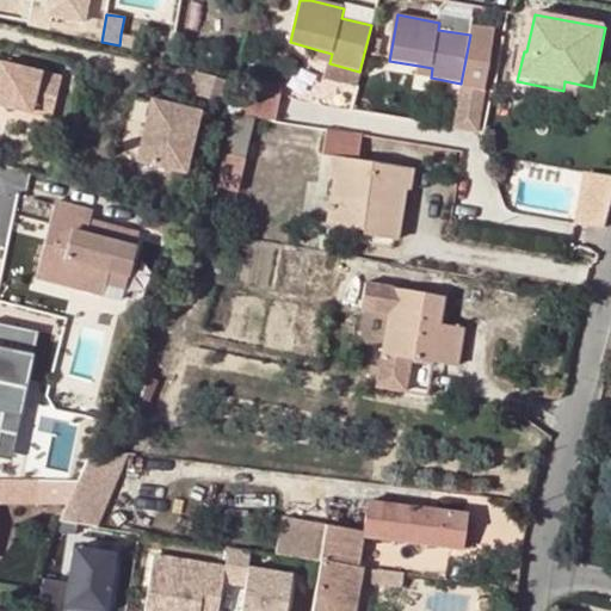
[(471,29),(470,35),(461,84),(460,88),(482,92),(493,32),(471,29)]
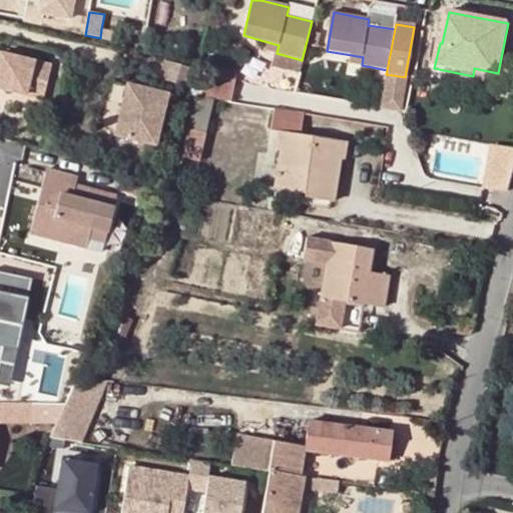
[(101,29),(100,38),(112,40),(114,31),(101,29)]
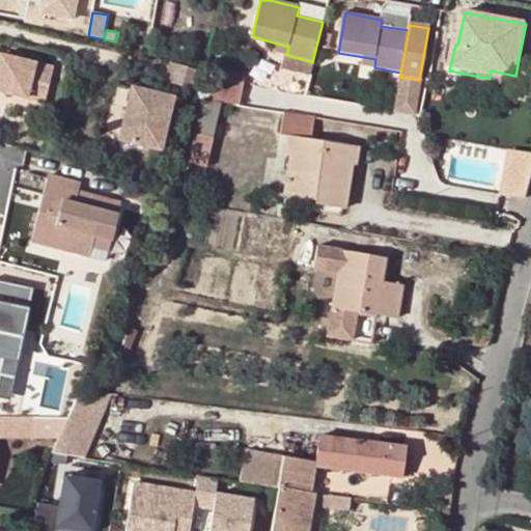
[(286,55),(288,47),(277,44),(275,53),(286,55)]
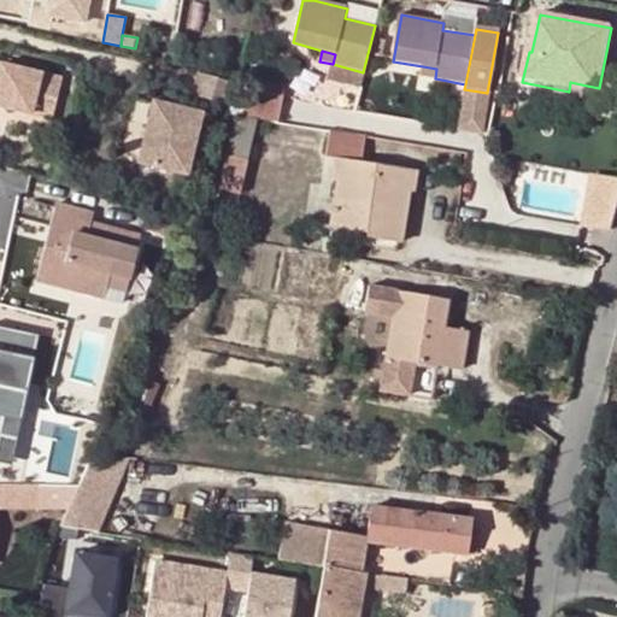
[(0,95),(9,98),(6,110),(52,122),(63,80),(0,63),(0,95)]
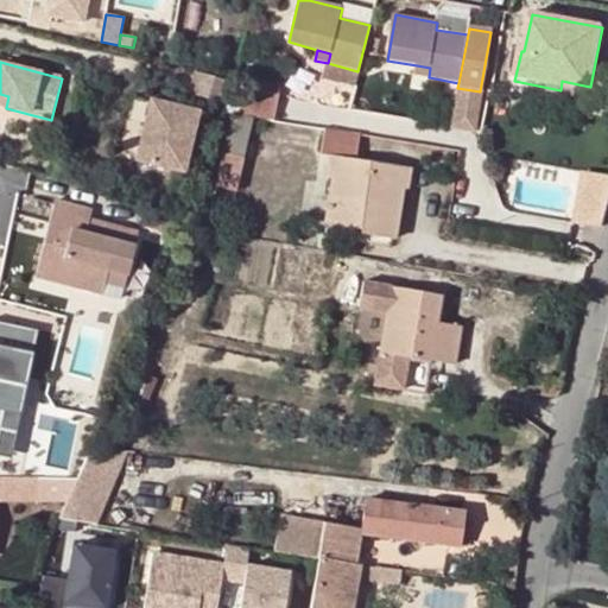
[(417,65),(416,75),(429,77),(430,68),(417,65)]
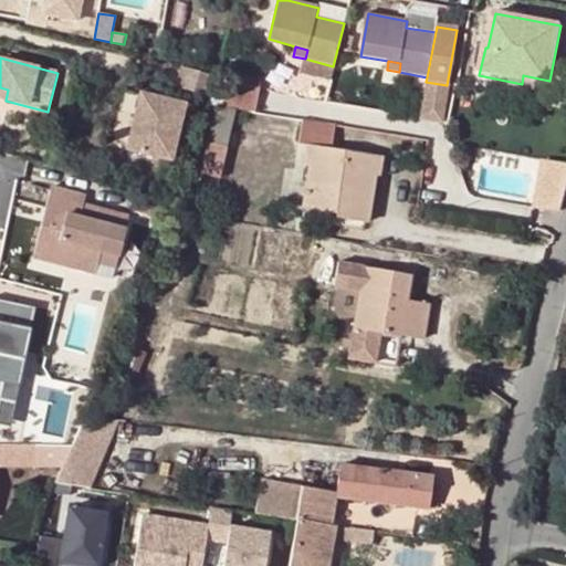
[(219,77),(181,67),(177,87),(212,97),(219,77)]
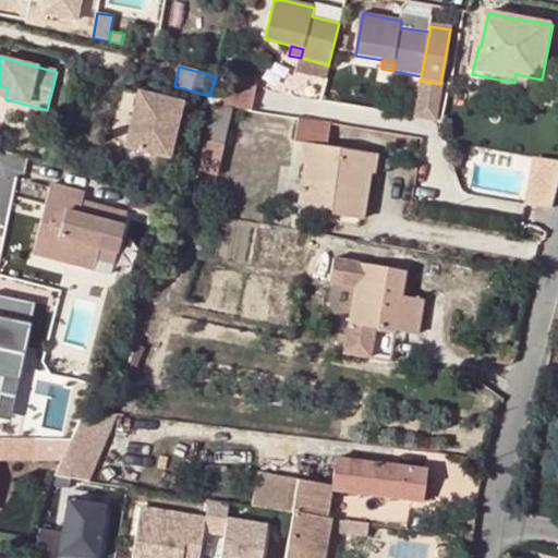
[(226,71),(225,82),(255,86),(257,77),(226,71)]
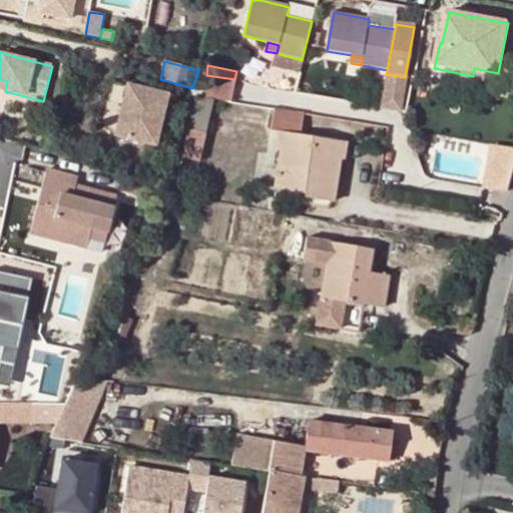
[(486,79),(488,71),(474,68),(473,76),(486,79)]
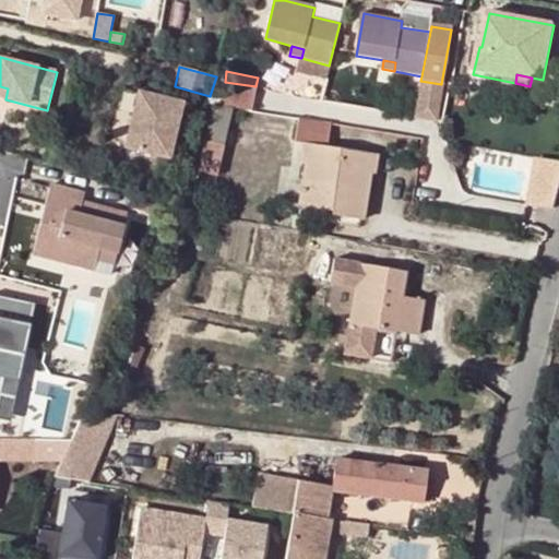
[(441,84),(420,81),(415,116),(433,120),(441,84)]
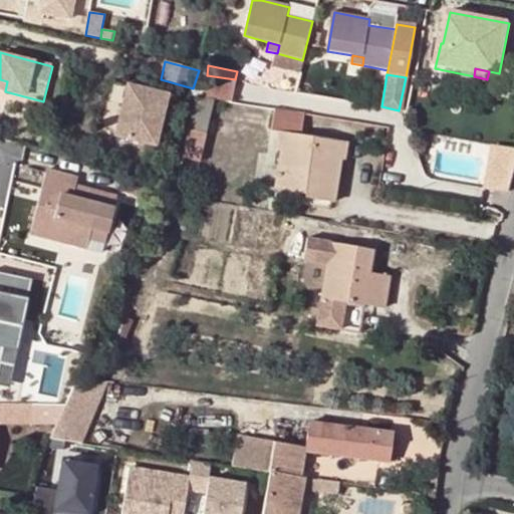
[(212,100),(231,103),(235,79),(207,75),(203,98),(212,100)]
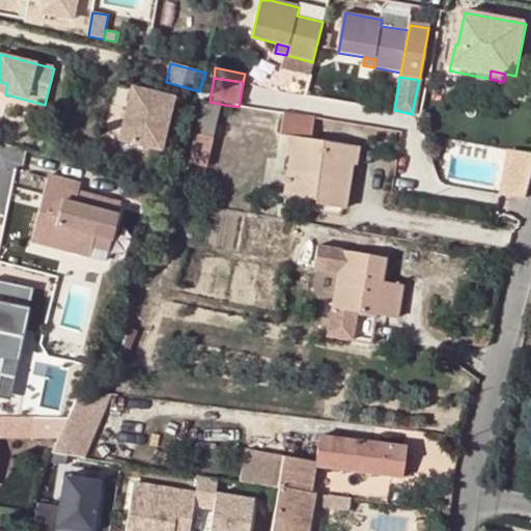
[(118,141),(159,152),(172,98),(131,88),(118,141)]
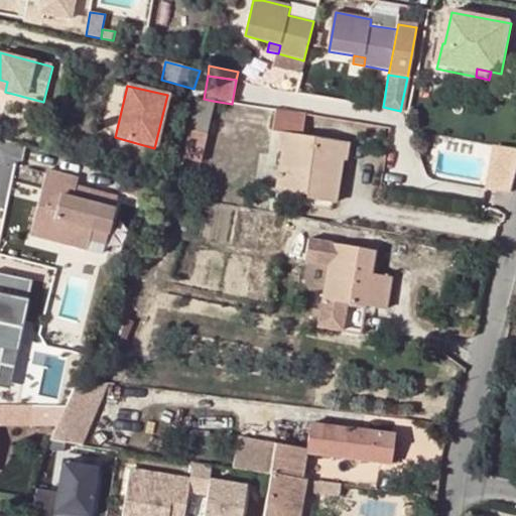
[(191,136),(208,137),(213,101),(204,99),(198,99),(196,106),(191,136)]
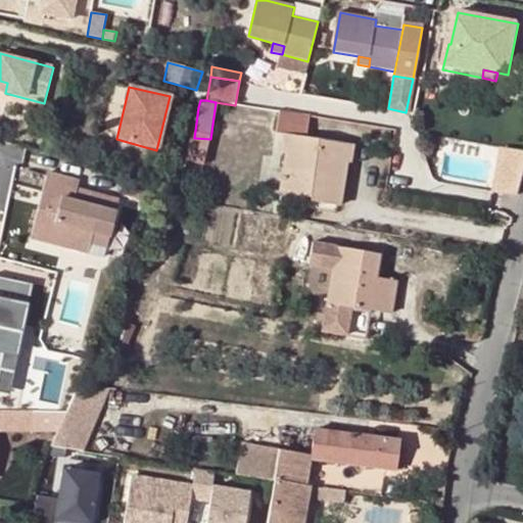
[(354,146),(307,139),(311,117),(299,115),(279,112),(277,134),(283,135),(281,152),(286,153),(280,190),(313,195),(312,201),(340,206),(347,163),(351,163),(354,146)]
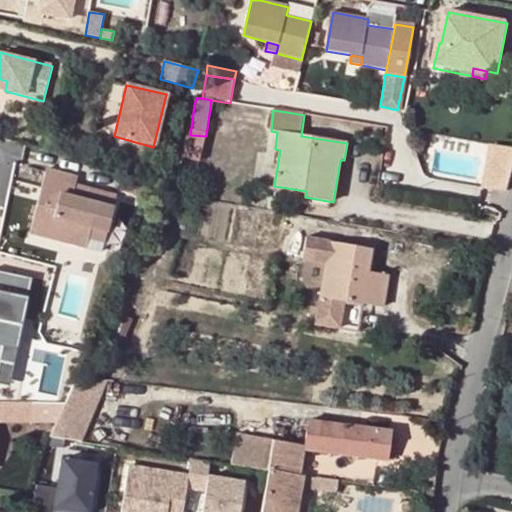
[(202,163),(206,136),(190,135),(187,162),(202,163)]
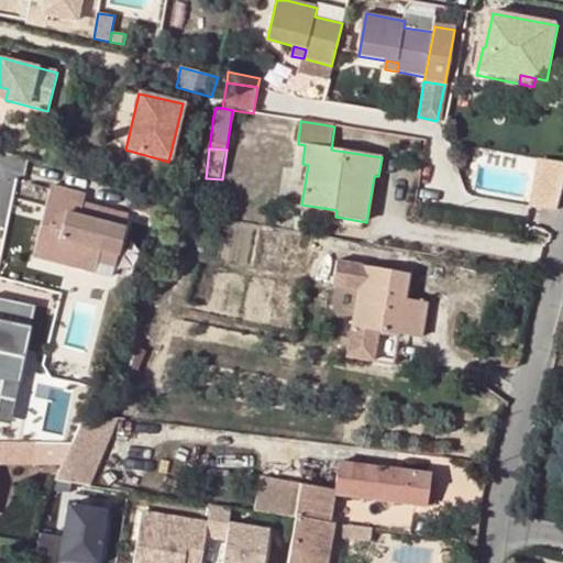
[(562,187),(562,174),(548,172),(541,200),(559,203),(562,187)]
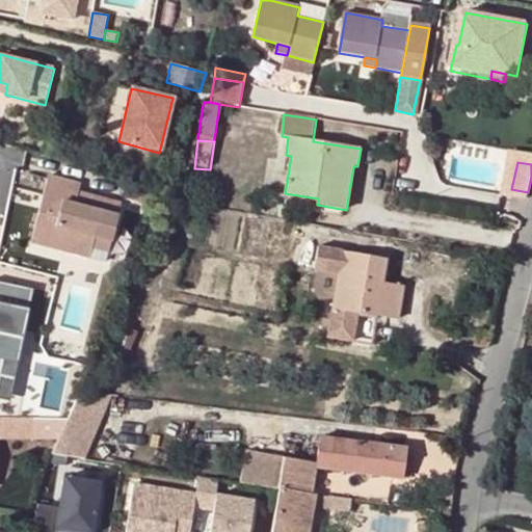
[(78,186),(47,177),(29,242),(87,258),(92,236),(109,240),(115,217),(114,216),(74,206),(77,193),(78,186)]
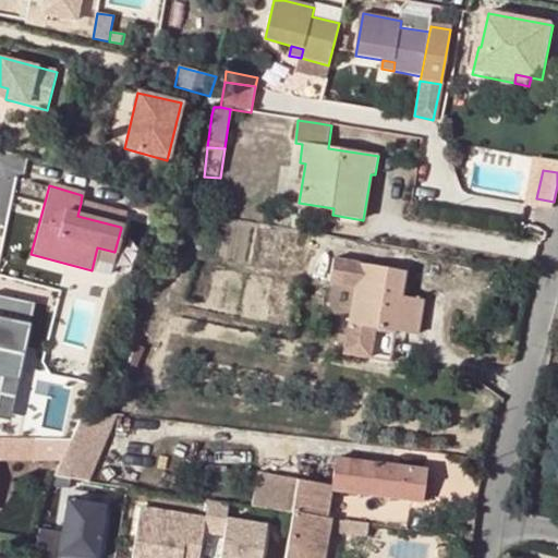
[(159,201),(134,193),(129,210),(154,218),(159,201)]
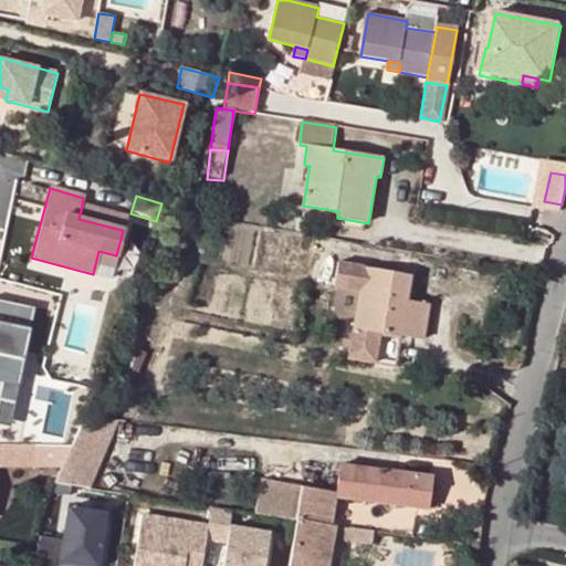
[(559,212),(562,205),(544,201),(542,211),(559,212)]
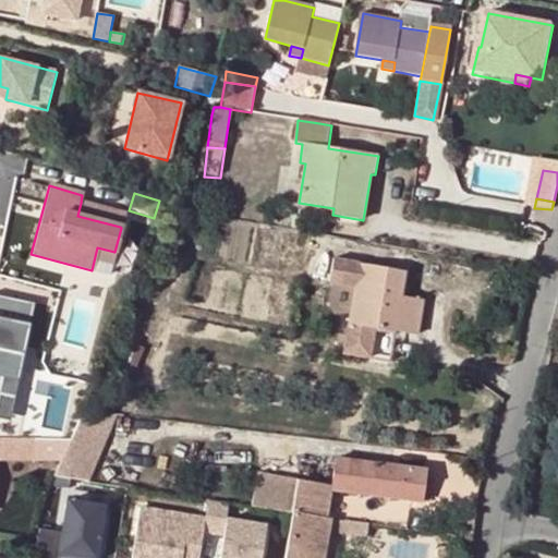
[(124,214),(81,203),(77,216),(120,227),(124,214)]
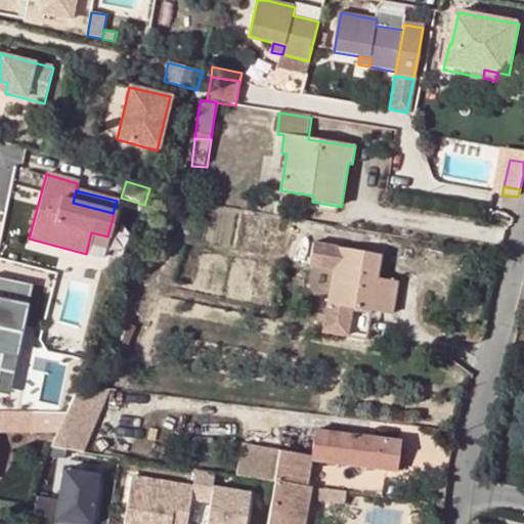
[(158,247),(165,231),(156,227),(149,244),(158,247)]
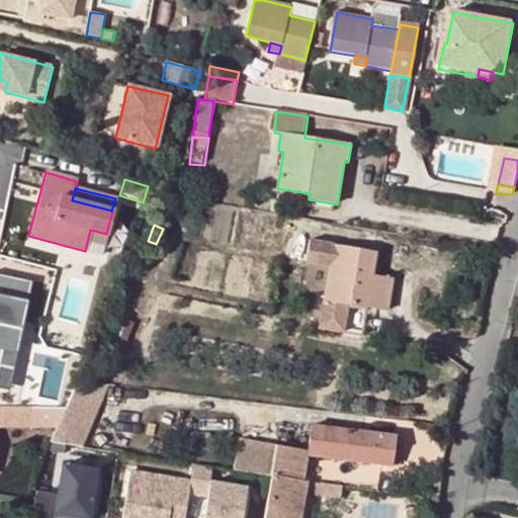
[(85,251),(101,255),(106,234),(90,230),(85,251)]
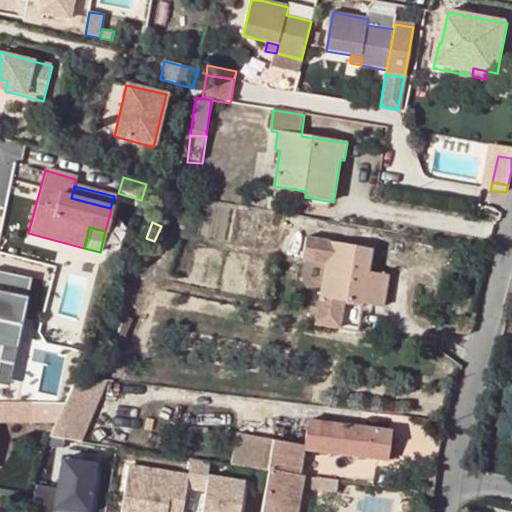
[(382,307),(387,275),(367,272),(371,248),(305,238),(302,258),(325,262),(315,324),(339,328),(343,301),(382,307)]
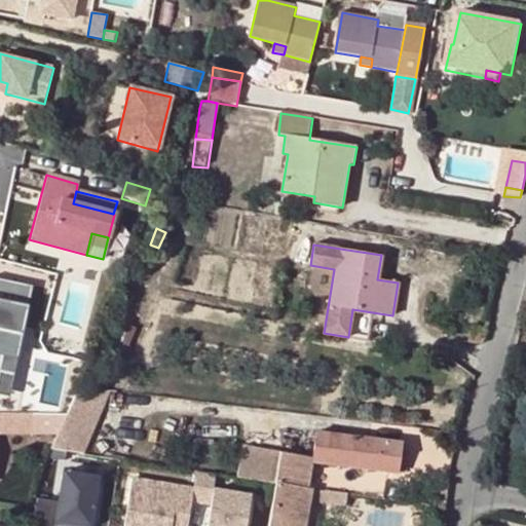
[(0,360),(2,348),(17,350),(31,285),(0,278),(0,360)]
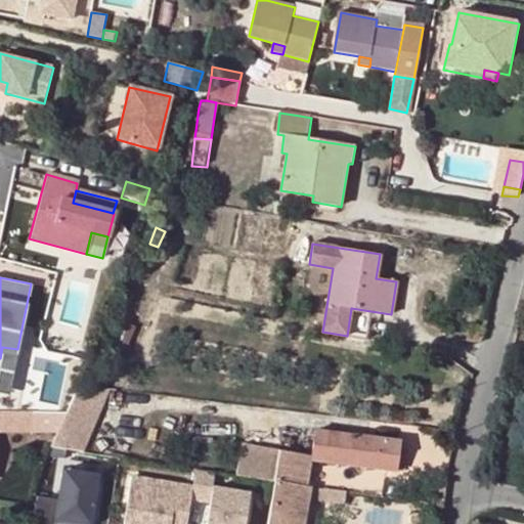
[(0,358),(0,398),(7,400),(17,349),(2,347),(0,358)]
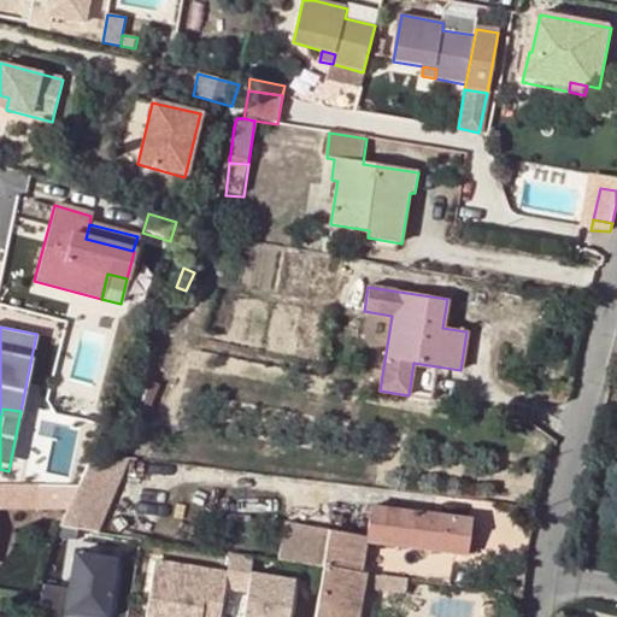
[(75,527),(111,533),(140,462),(101,457),(75,527)]
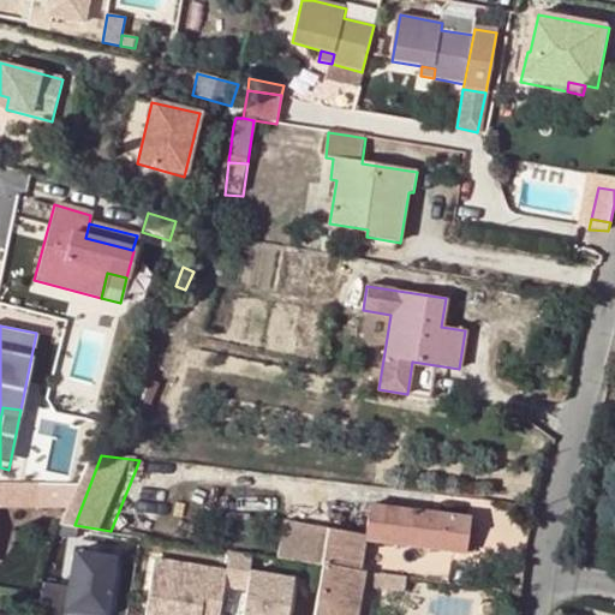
[(0,511),(41,511),(41,483),(0,482),(0,511)]
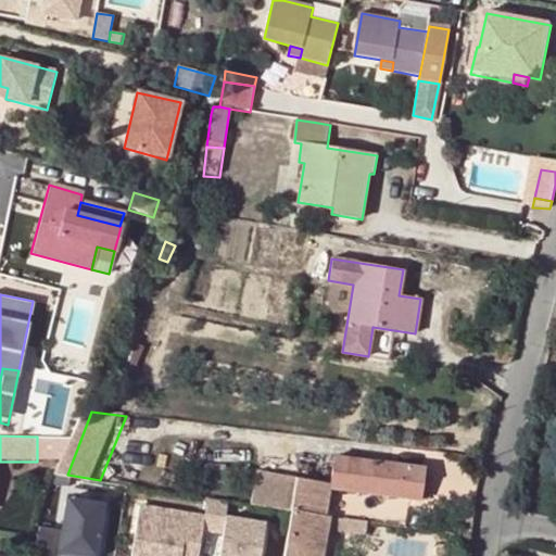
[(294,510),(324,515),(326,515),(329,489),(421,500),(425,467),(333,456),(330,484),(300,478),(294,510)]
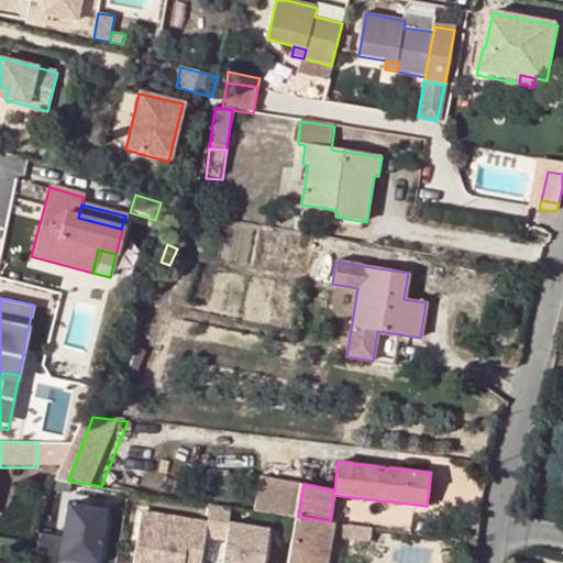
[(295,516),(298,517),(304,484),(260,476),(253,509),(295,516)]
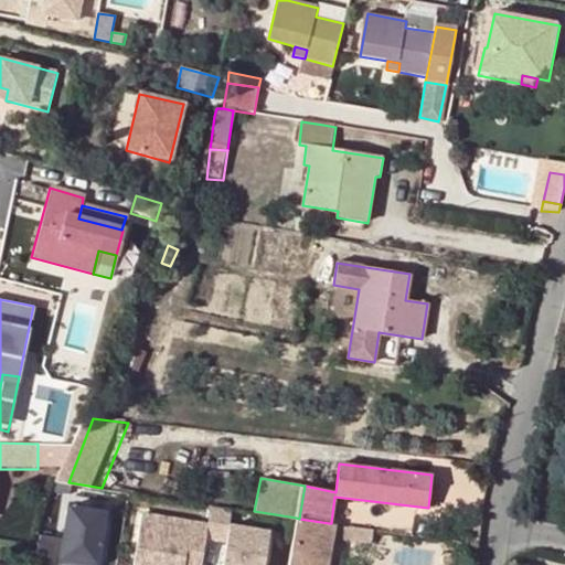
[(110,510),(72,504),(64,560),(103,564),(110,510)]
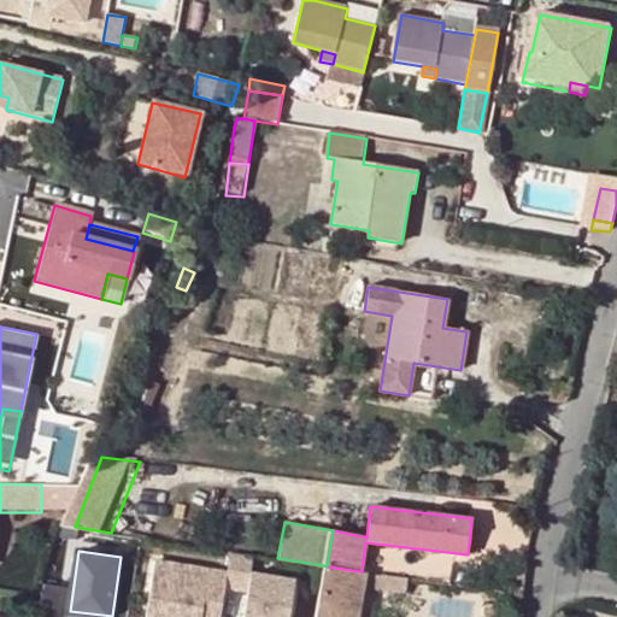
[(254,573),(257,554),(234,551),(230,571),(228,586),(251,589),(246,616),(292,616),(298,579),(254,573)]
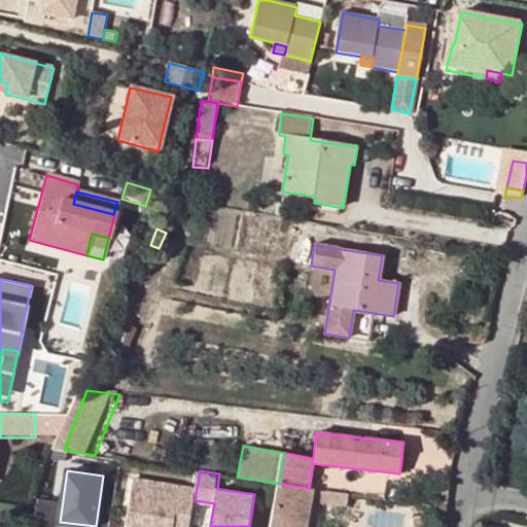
[(190,526),(195,500),(197,488),(136,478),(128,526),(190,526)]
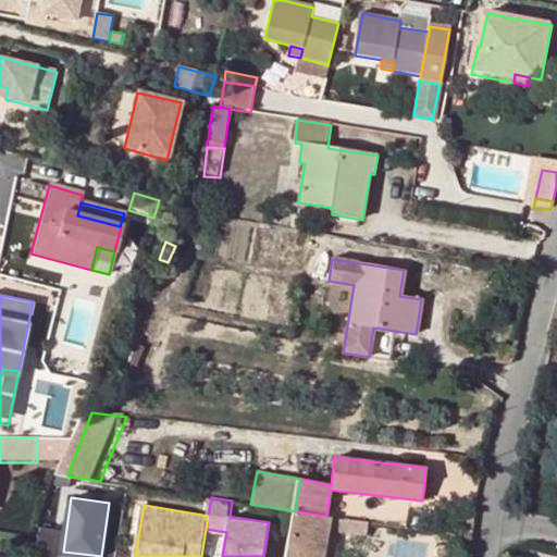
[(324,516),(295,511),(286,556),(322,556),(327,531),(367,537),(369,522),(326,516),(324,516)]
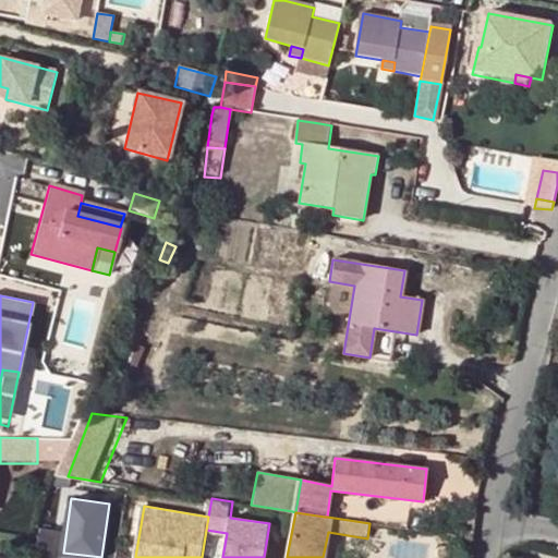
[(448,549),(444,547),(439,548),(437,554),(438,557),(447,557),(450,555),(448,549)]
